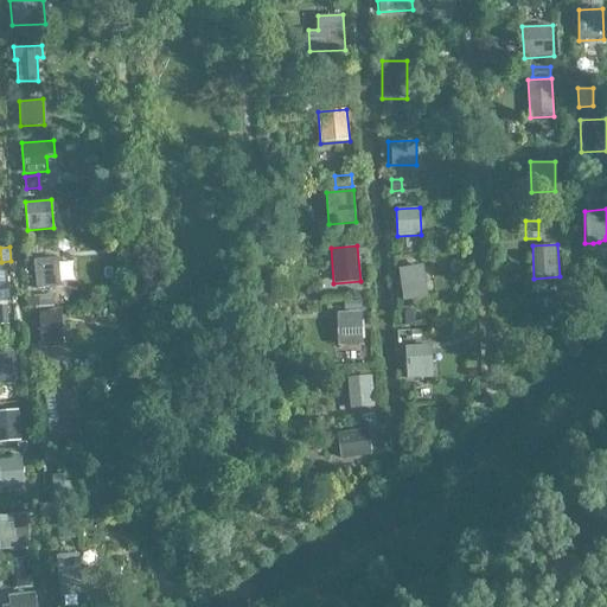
[(58,257),(33,259),(36,289),(61,288),(58,257)]
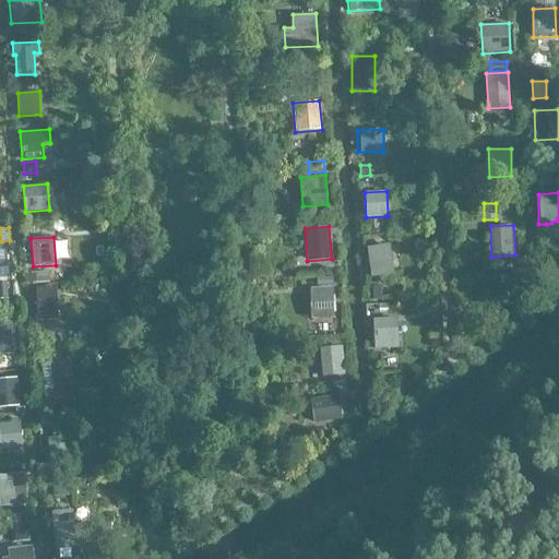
[(366,247),(371,276),(394,273),(390,244),(366,247)]
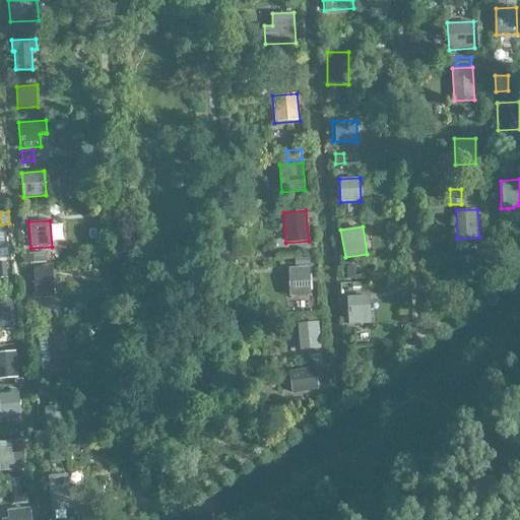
[(7,247),(6,233),(0,233),(0,257),(9,257),(8,247),(7,247)]
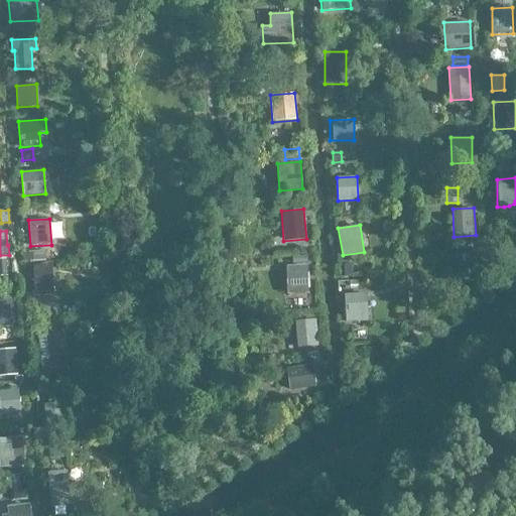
[(297,254),(305,254),(304,246),(297,247),(297,254)]
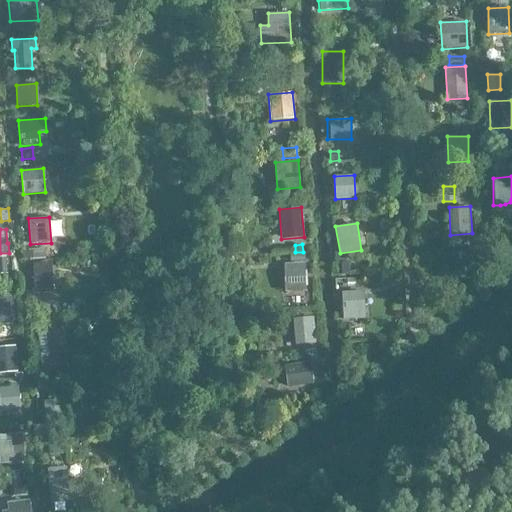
[(45,259),(44,250),(21,251),(22,259),(32,258),(32,260),(45,259)]
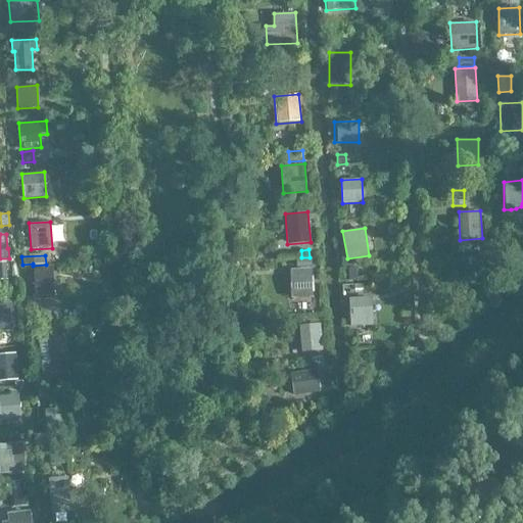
[(483,283),(481,255),(459,257),(461,284),(483,283)]
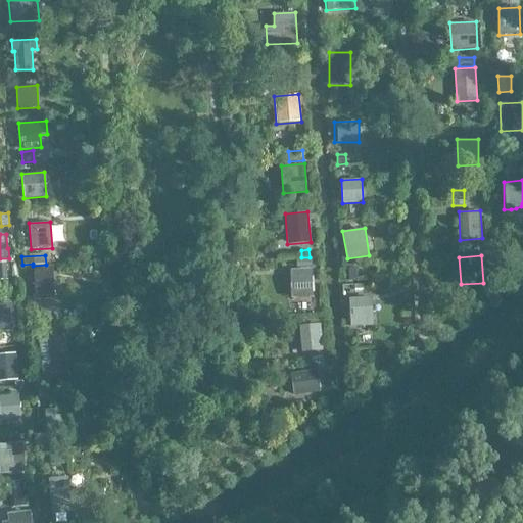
[(54,298),(53,268),(33,269),(35,299),(54,298)]
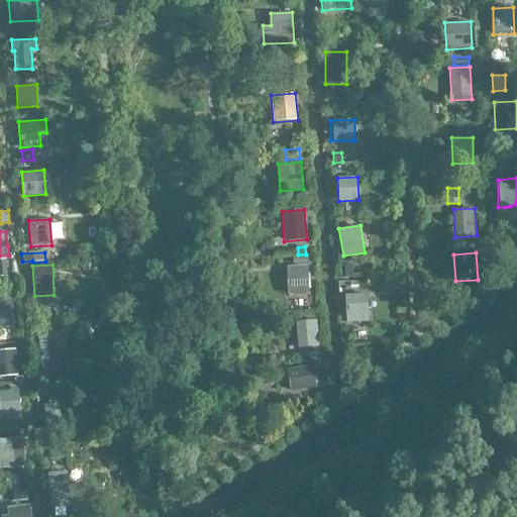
[(343,265),(344,278),(353,277),(352,265),(343,265)]
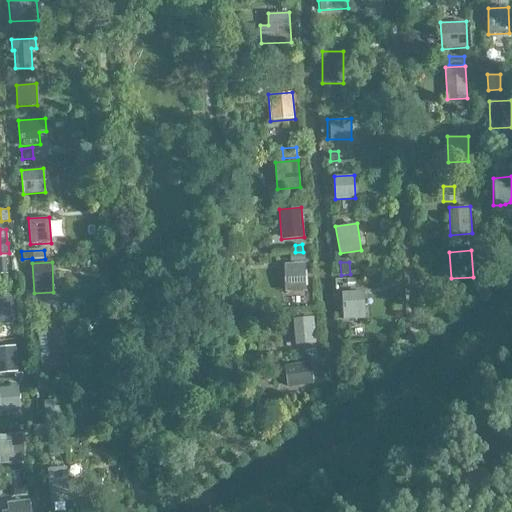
[(305,291),(305,263),(284,263),(285,291),(305,291)]
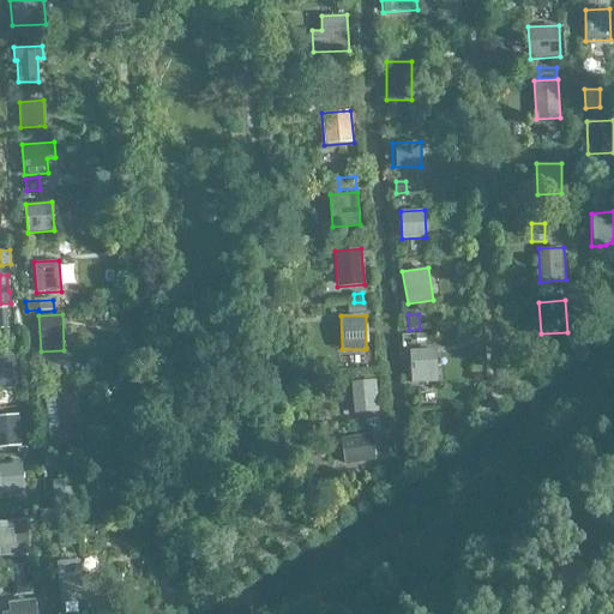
[(13,350),(13,333),(1,333),(1,350),(13,350)]
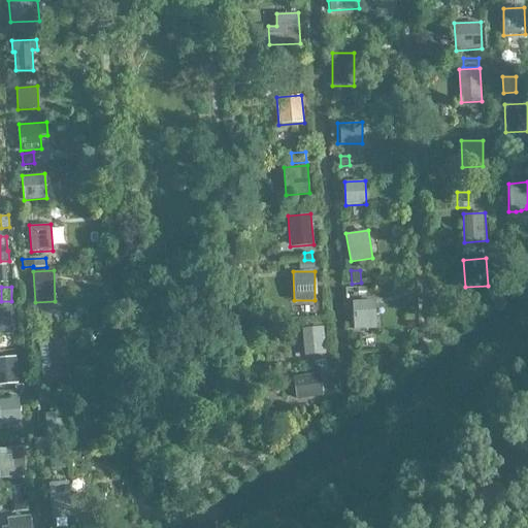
[(375,299),(352,300),(354,329),(376,328),(375,299)]
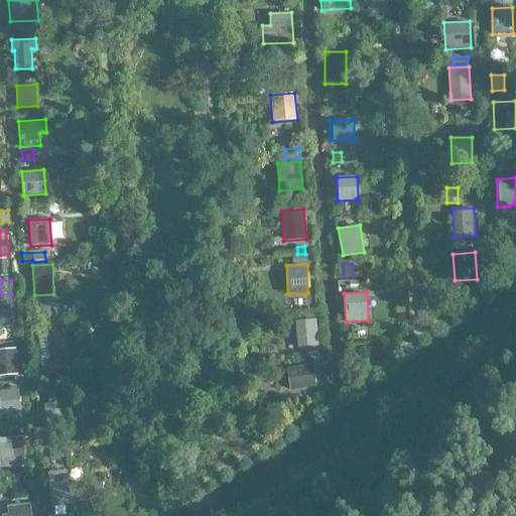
[(0,327),(13,327),(12,298),(0,299),(0,327)]
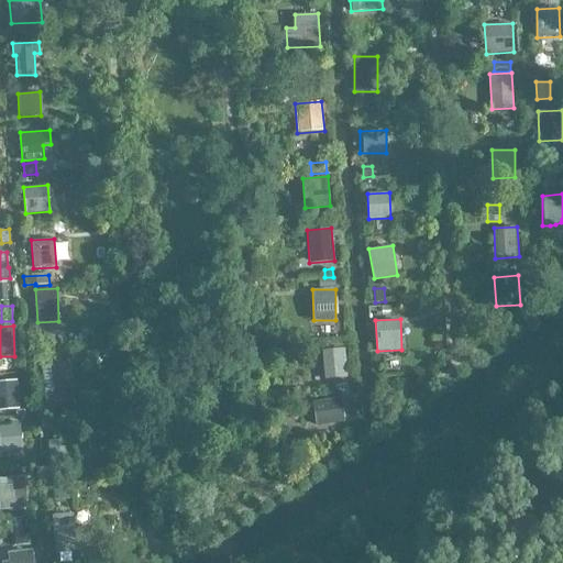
[(55,344),(54,334),(40,335),(41,345),(55,344)]
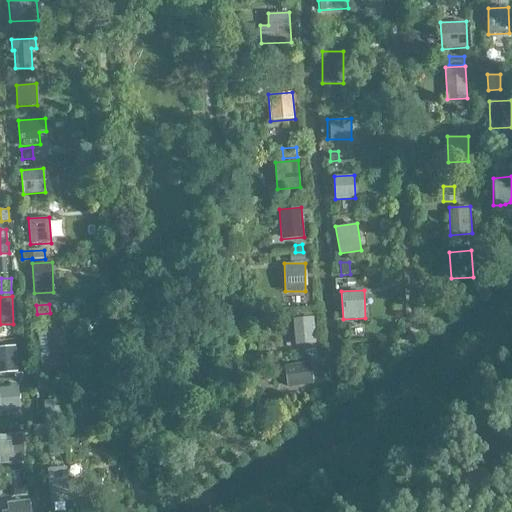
[(316,344),(314,316),(292,318),(294,345),(316,344)]
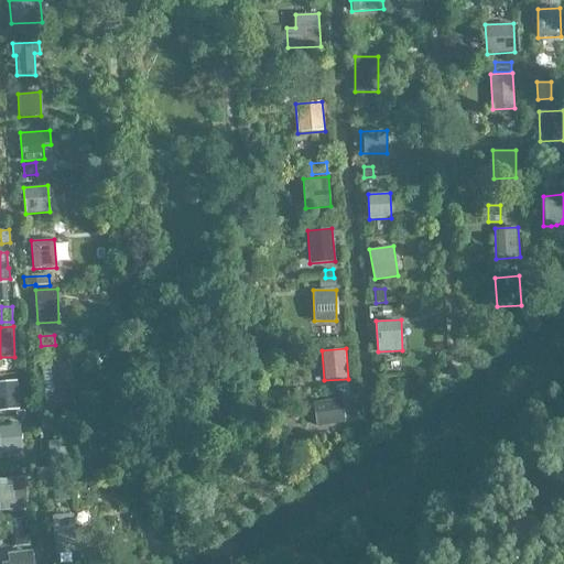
[(57,365),(42,366),(45,403),(65,401),(64,382),(60,382),(57,365)]
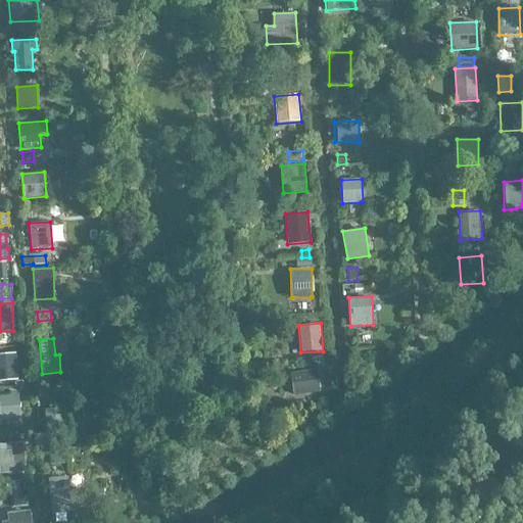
[(0,381),(18,380),(15,353),(0,353),(0,381)]
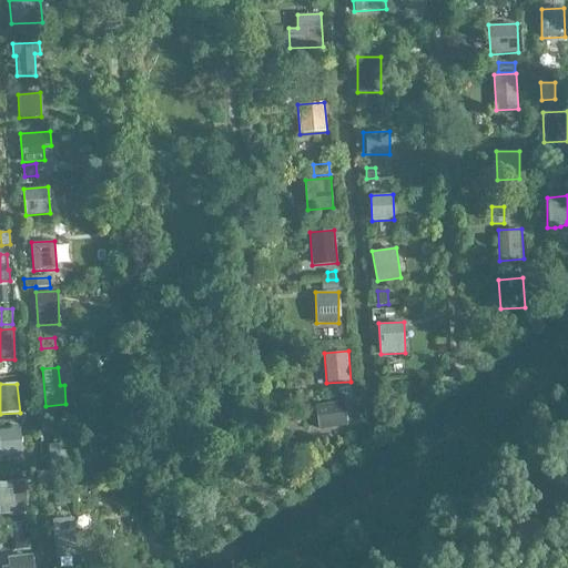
[(340,385),(340,393),(350,393),(350,384),(340,385)]
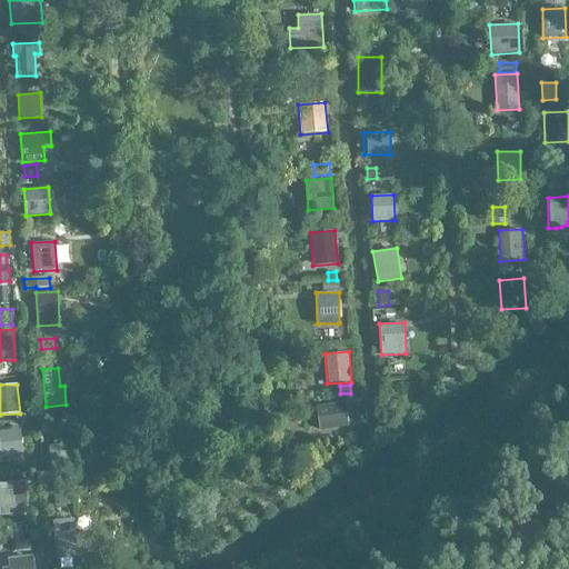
[(348,426),(345,402),(316,406),(319,430),(348,426)]
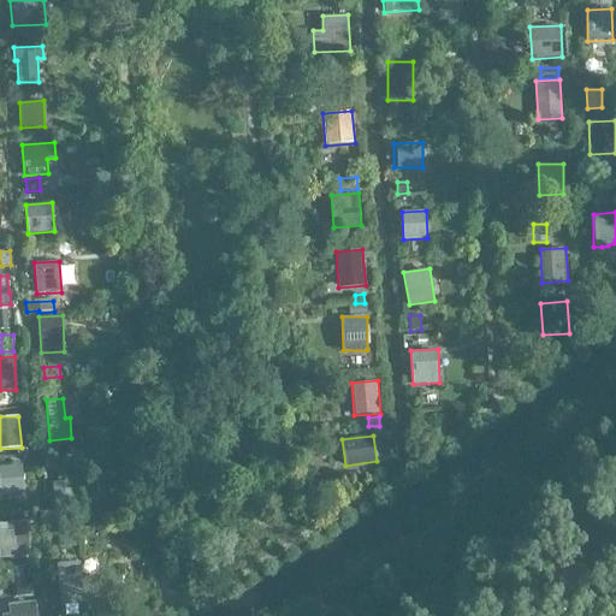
[(0,496),(24,495),(22,465),(19,465),(19,461),(11,462),(11,465),(0,466),(0,496)]
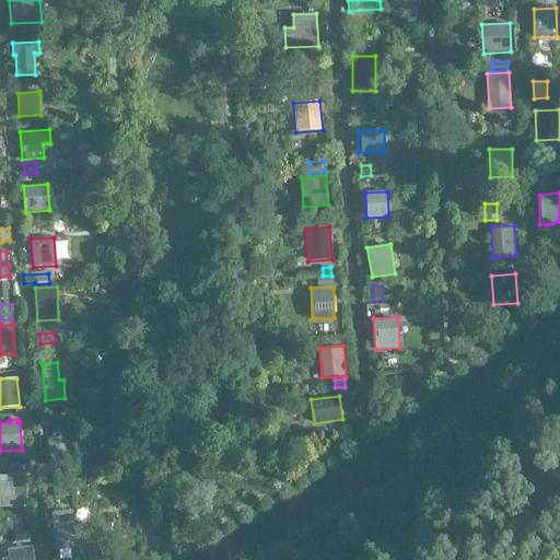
[(71,436),(47,439),(47,452),(72,451),(71,436)]
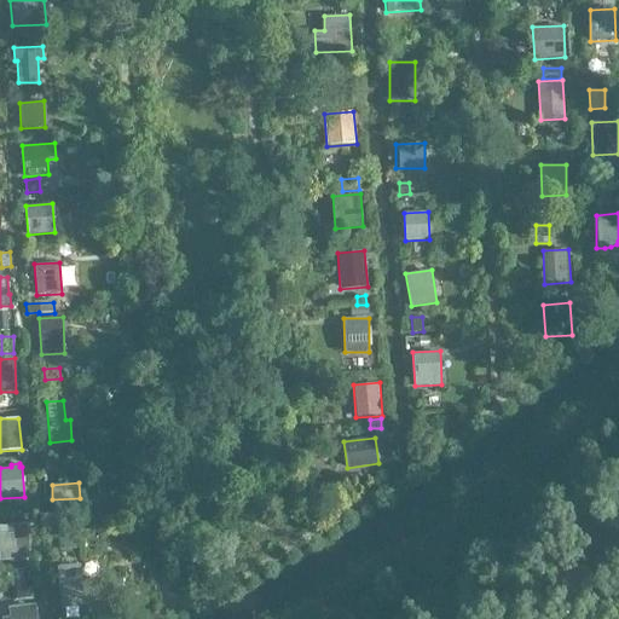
[(0,560),(30,559),(28,524),(0,525),(0,560)]
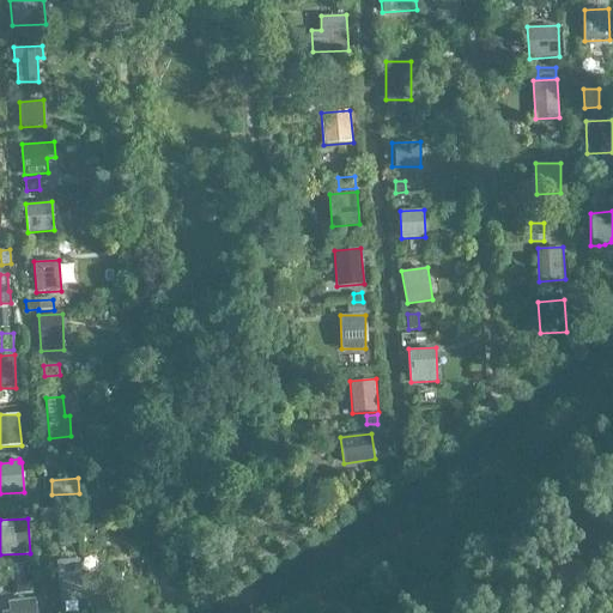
[(56,532),(58,545),(77,542),(76,530),(56,532)]
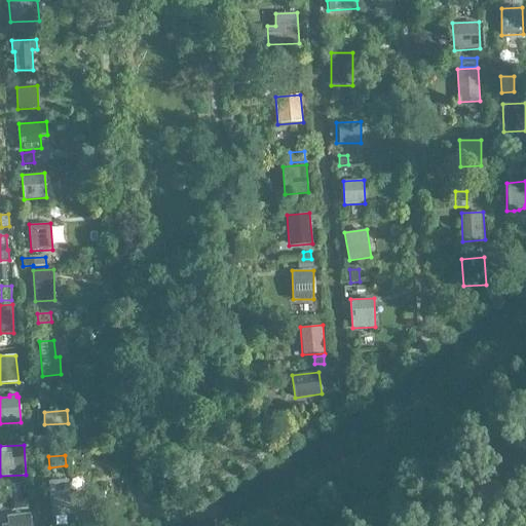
[(68,480),(47,481),(49,517),(71,516),(68,480)]
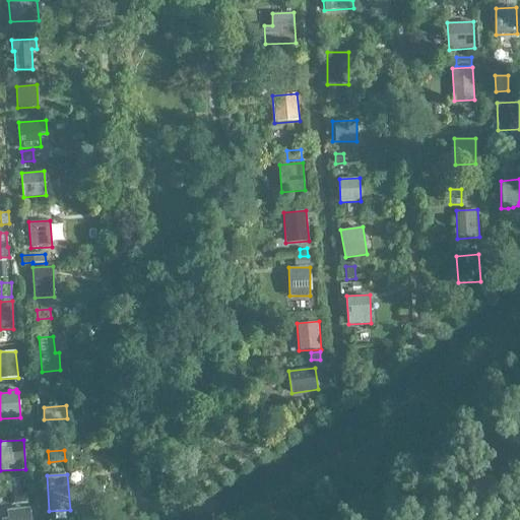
[(20,495),(19,480),(8,481),(9,496),(20,495)]
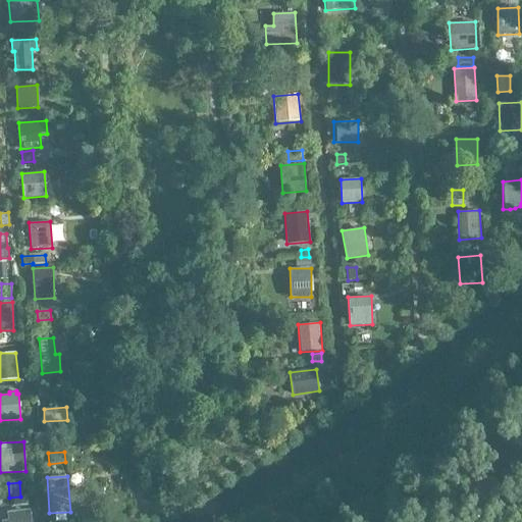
[(27,497),(11,499),(12,507),(28,506),(27,497)]
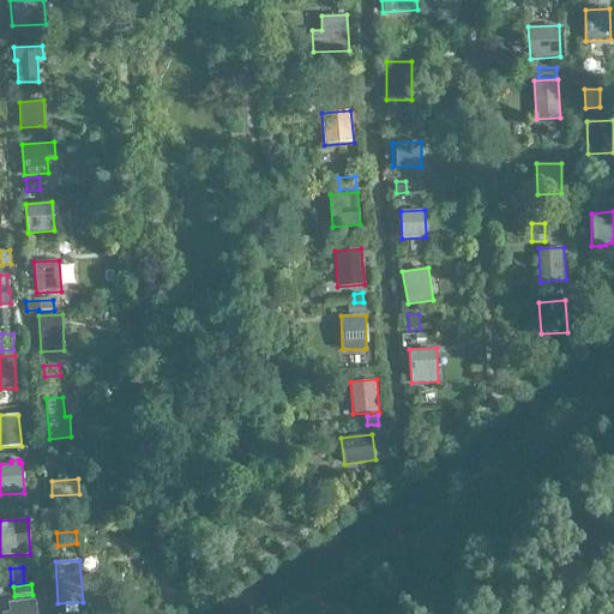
[(36,613),(35,599),(8,602),(10,613),(1,613),(36,613)]
